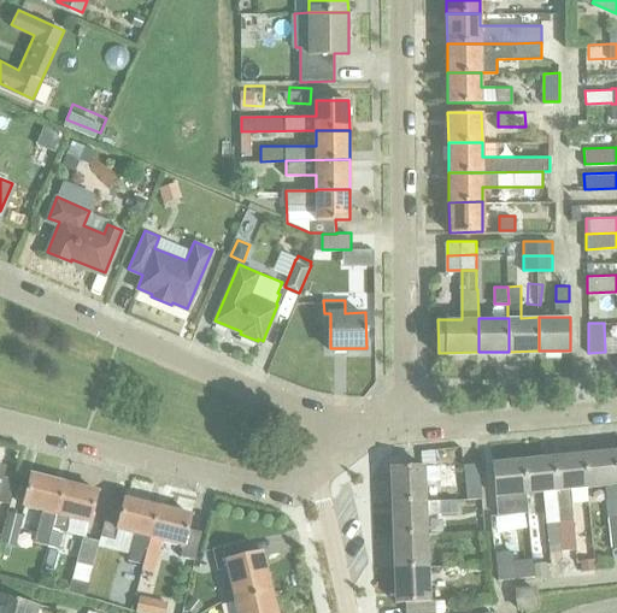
[(613,449),(583,453),(587,485),(616,483),(613,449)]
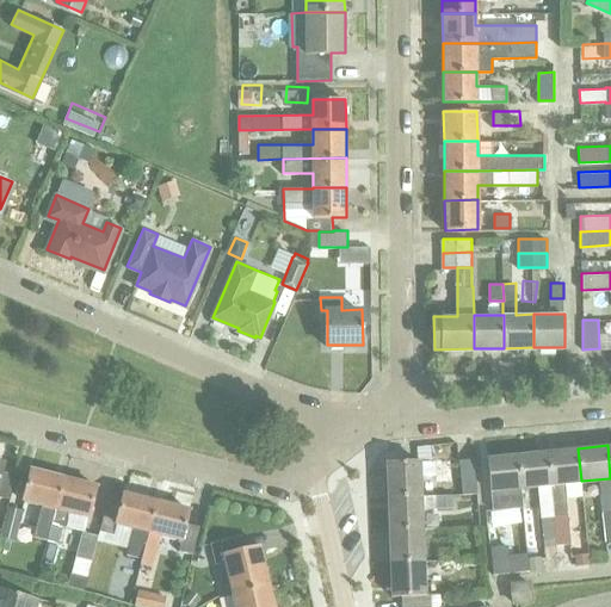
[(578,448),(548,452),(557,544),(572,543),(566,483),(581,481),(578,448)]
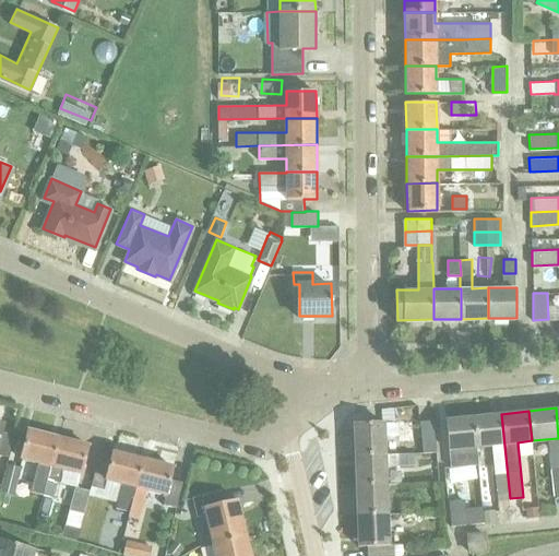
[(510,498),(501,414),(474,416),(477,447),(492,445),(498,499),(510,498)]
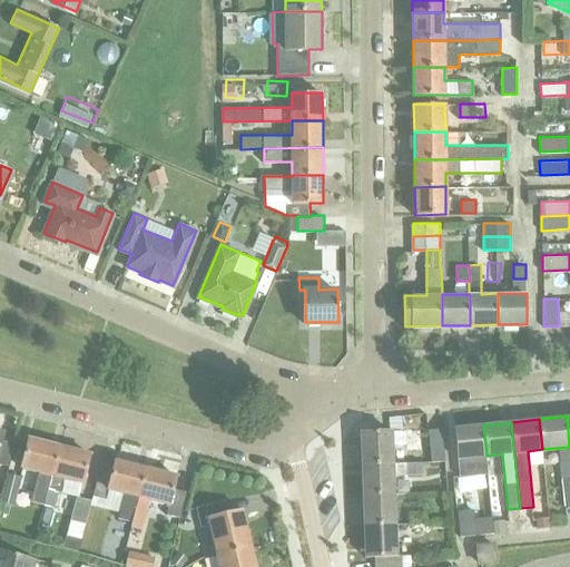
[(488,472),(487,456),(483,424),(457,428),(461,476),(488,472)]
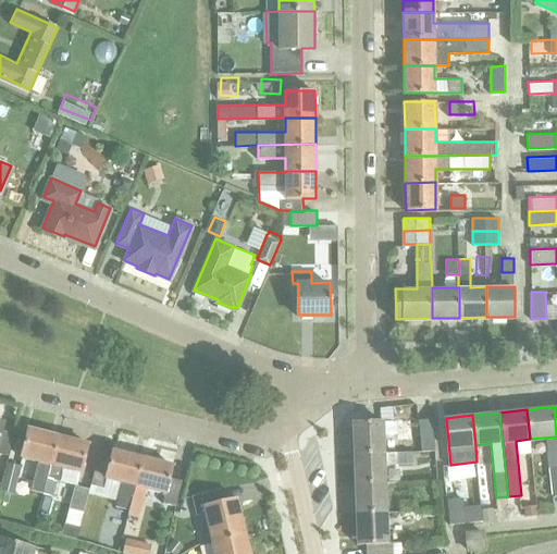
[(421,448),(434,448),(432,416),(419,417),(421,448)]
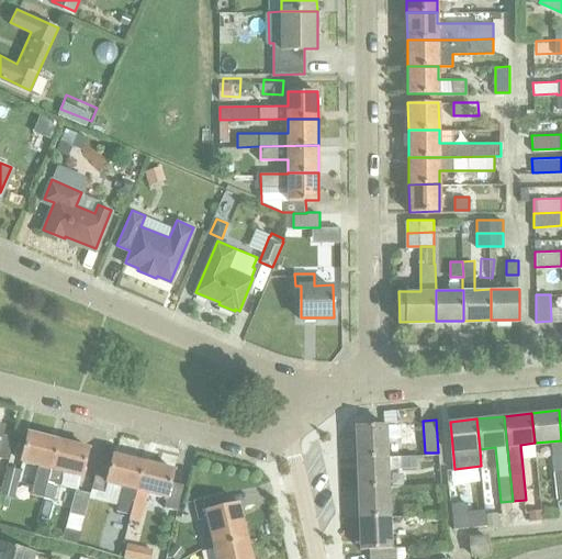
[(356,425),(357,457),(389,456),(388,455),(388,437),(402,437),(401,423),(356,425)]
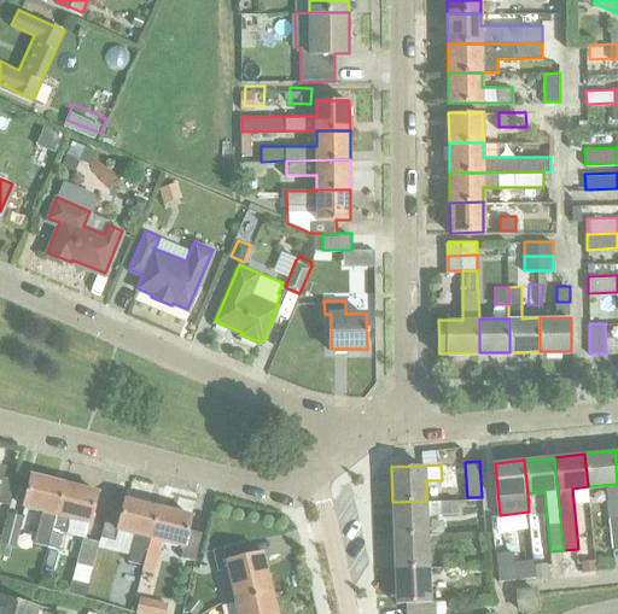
[(0,500),(9,502),(10,503),(15,484),(0,481),(4,467),(0,466),(0,500)]
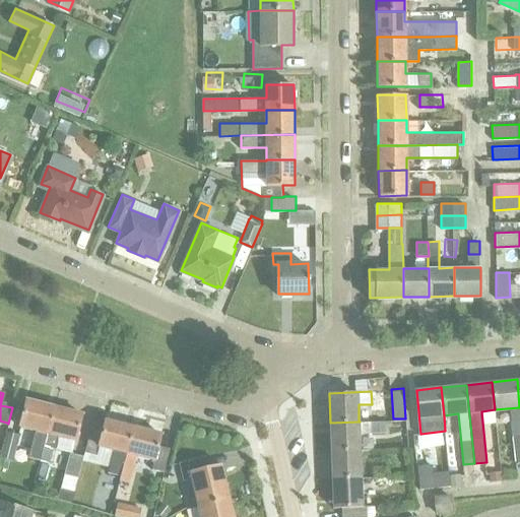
[(53,406),(26,399),(19,426),(35,430),(27,457),(40,460),(40,458),(44,444),(53,406)]
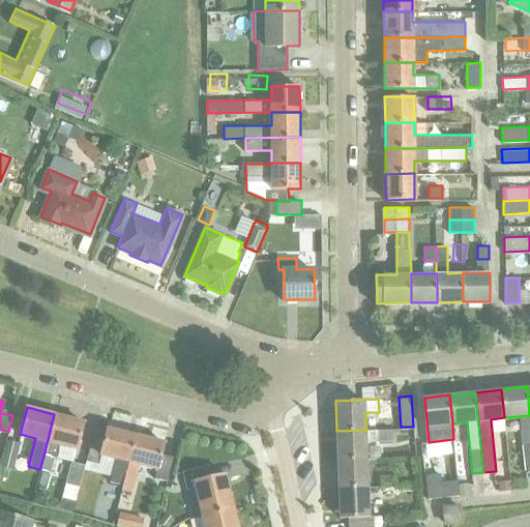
[(40,467),(40,469),(51,471),(54,457),(71,461),(72,462),(76,448),(83,421),(54,414),(45,452),(40,467)]
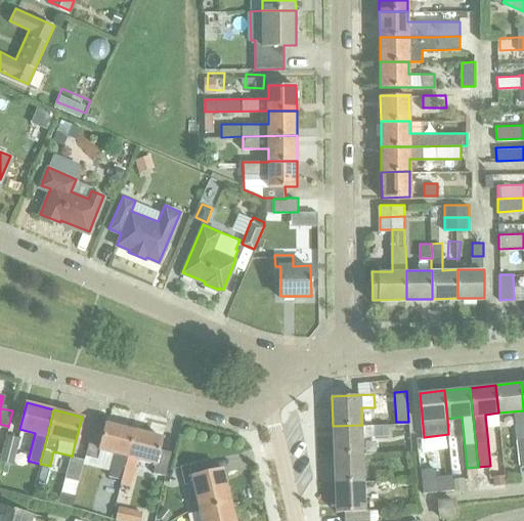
[(523,422),(515,424),(519,463),(523,462),(523,422)]
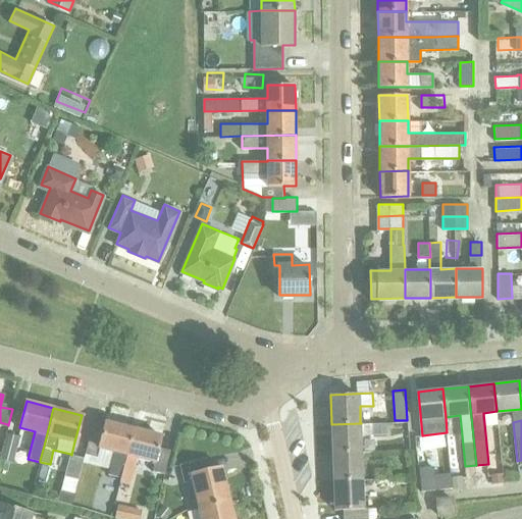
[(91,430),(85,453),(98,457),(100,448),(112,451),(107,472),(121,476),(134,428),(105,421),(102,433),(91,430)]
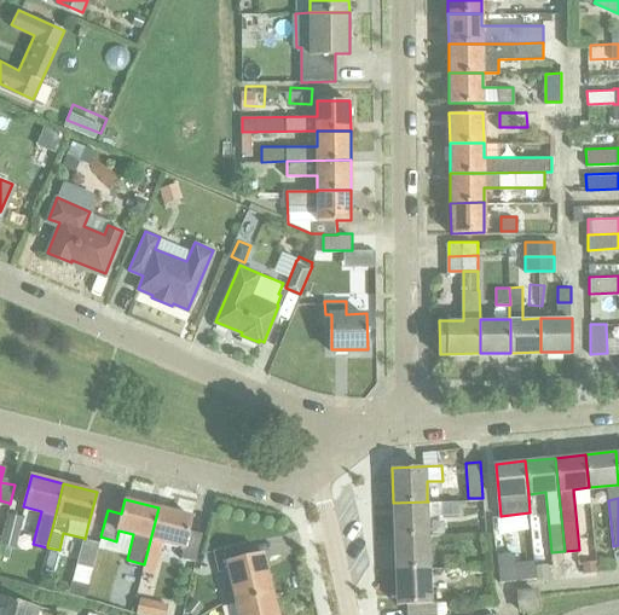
[(393,503),(394,535),(428,534),(428,514),(458,512),(458,500),(427,500),(428,502),(393,503)]
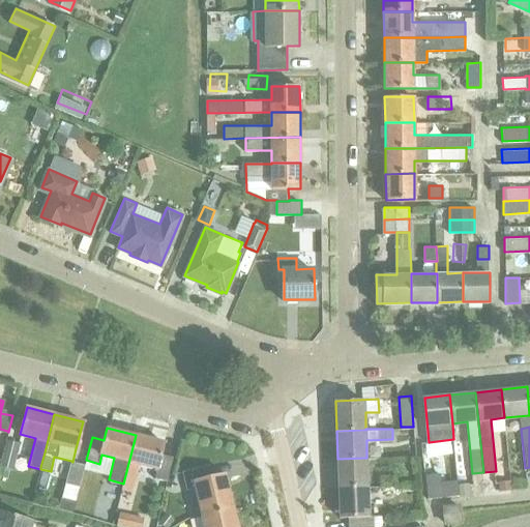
[(123,484),(122,488),(131,491),(139,464),(156,469),(154,477),(167,480),(173,457),(160,454),(164,442),(136,435),(123,484)]
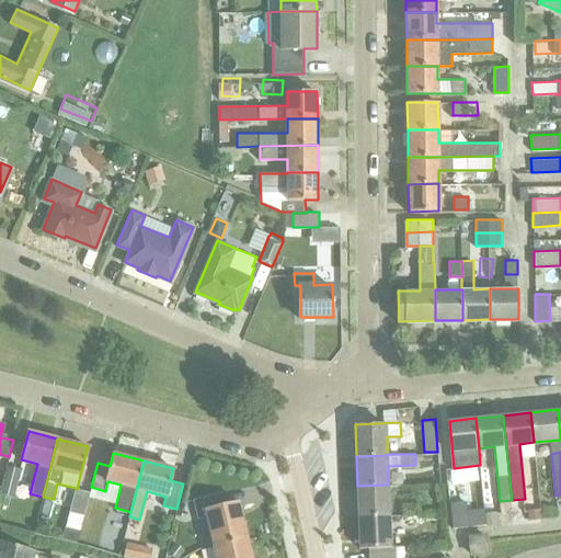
[(22,468),(8,464),(1,492),(15,496),(22,468)]
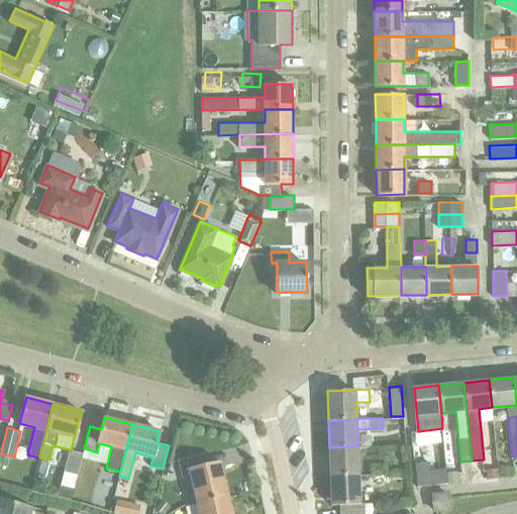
[(329,447),(330,475),(359,474),(357,446),(329,447)]
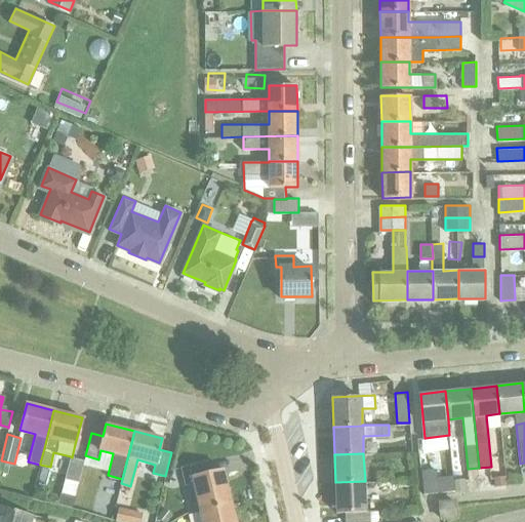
[(66,479),(78,482),(83,459),(72,457),(71,456),(66,479)]
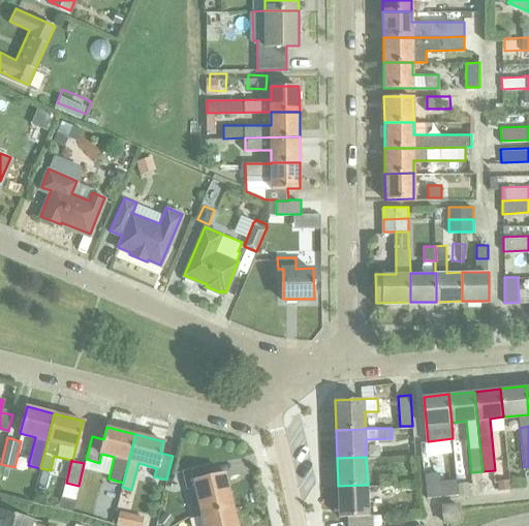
[(195,486),(203,513),(234,505),(225,473),(214,476),(211,463),(183,469),(188,488),(195,486)]
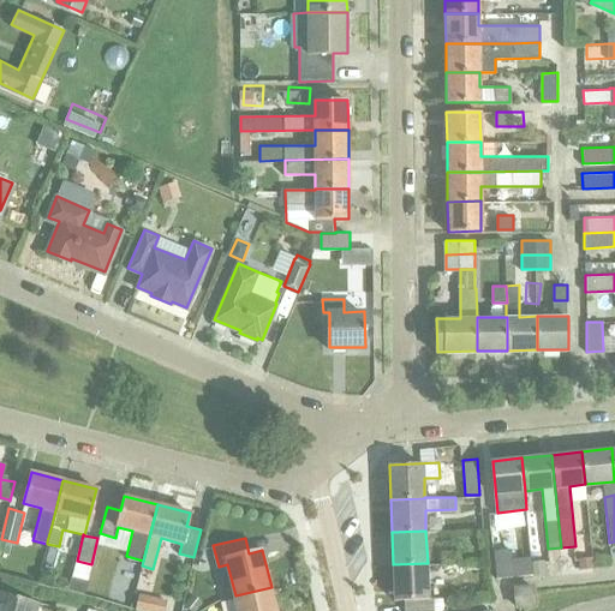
[(511,547),(494,549),(496,577),(531,573),(530,556),(511,557),(511,547)]
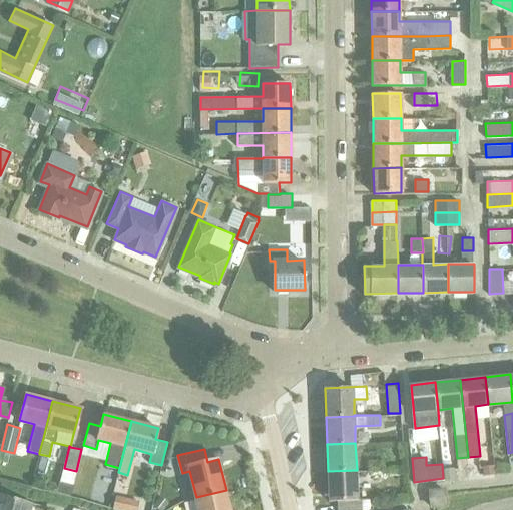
[(368,458),(368,469),(383,469),(382,458),(368,458)]
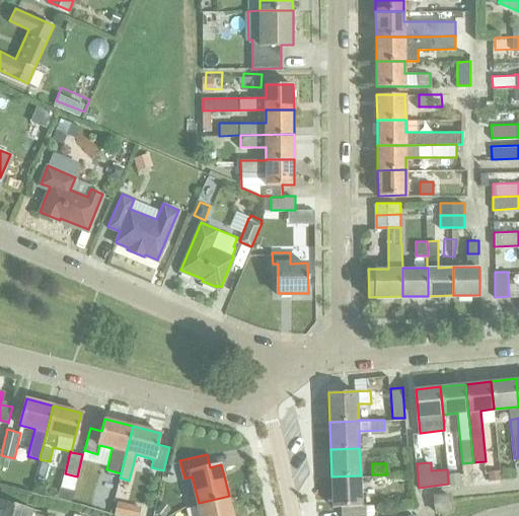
[(361,475),(331,476),(332,506),(342,506),(342,515),(367,515),(374,515),(373,504),(366,505),(366,504),(362,504),(361,475)]
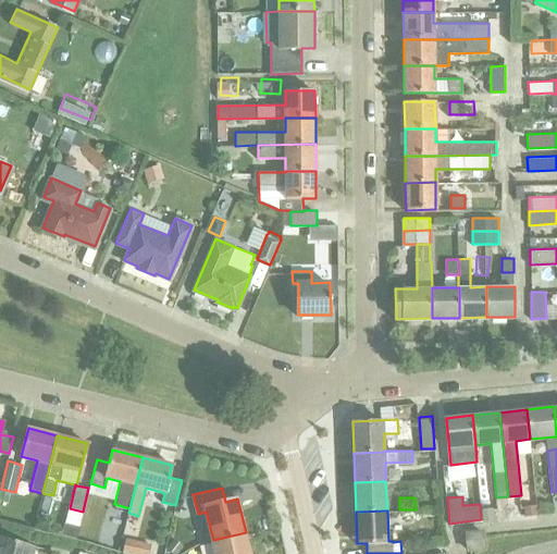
[(466,532),(468,549),(484,548),(482,531),(466,532)]
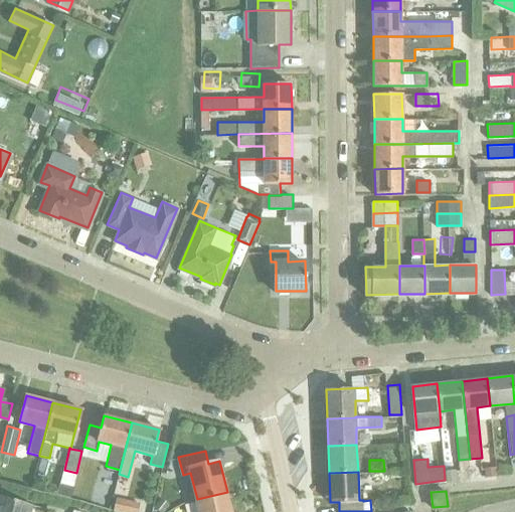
[(231,511),(227,492),(197,499),(199,511),(231,511)]
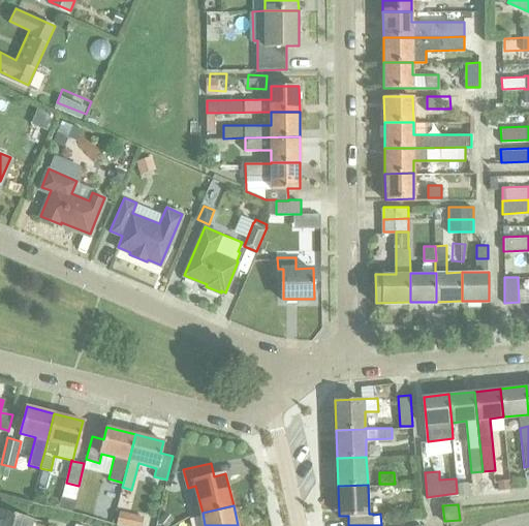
[(0,508),(0,525),(30,525),(33,517),(0,508)]
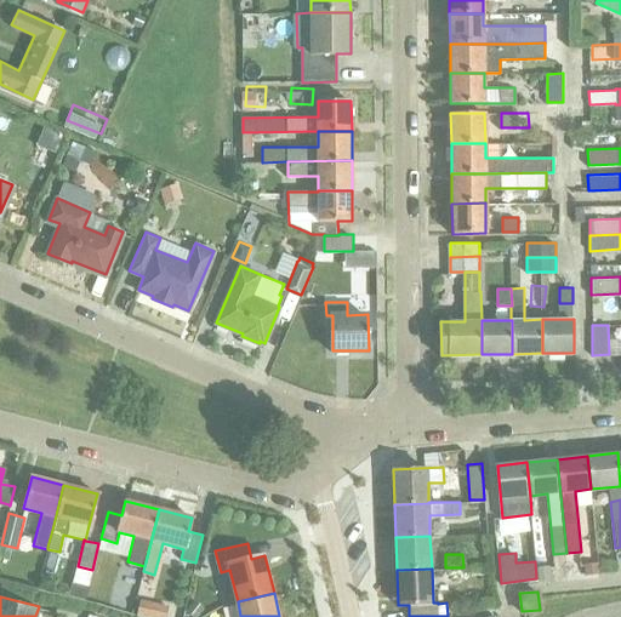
[(140,598),(136,613),(152,616),(164,616),(167,604),(140,598)]
